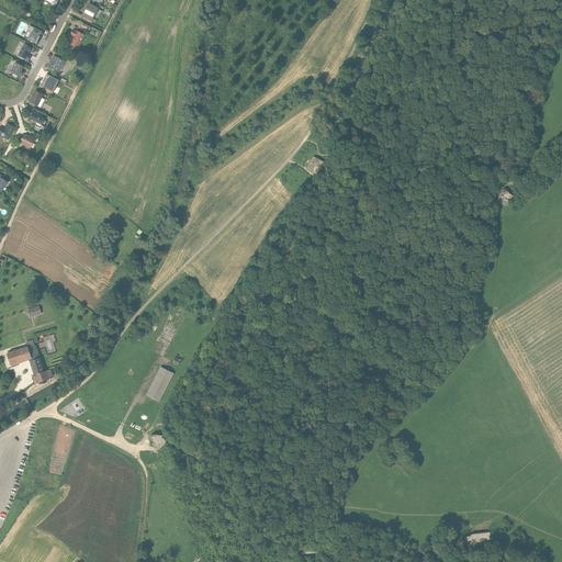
[(92,19),(98,9),(88,3),(80,17),(90,22),(91,21),(94,23),(96,21),(92,19)]
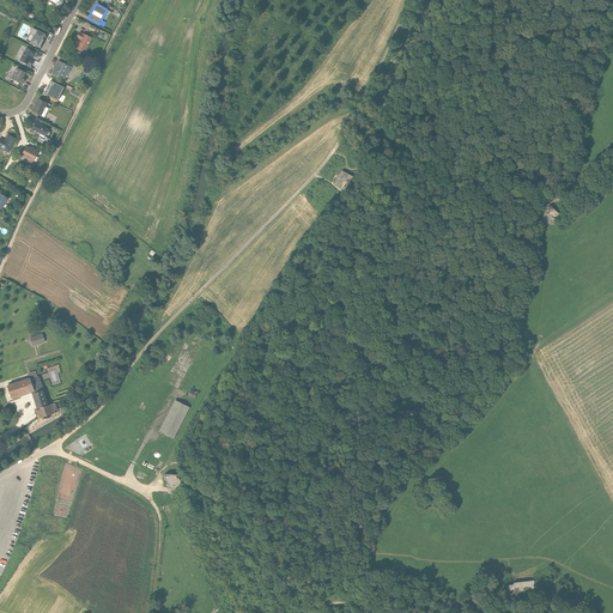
[(26,41),(41,48),(47,34),(34,26),(26,41)]
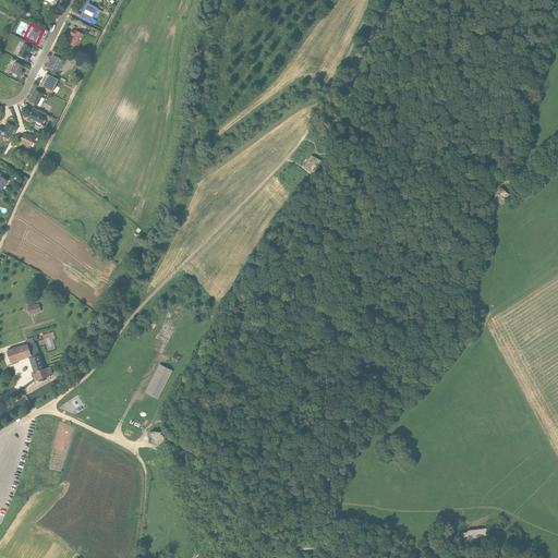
[(68,45),(77,49),(84,35),(72,29),(69,36),(72,37),(68,45)]
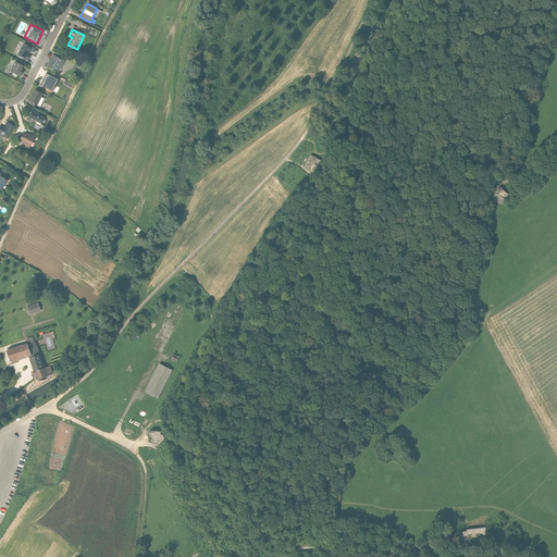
[(28,53),(32,46),(25,42),(19,54),(27,60),(31,54),(28,53)]
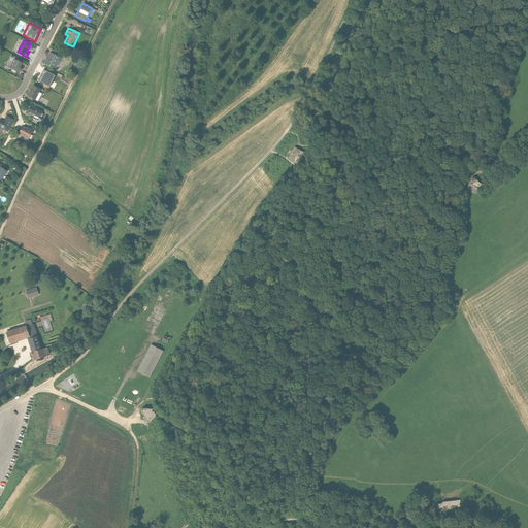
[(55,69),(61,58),(50,53),(44,63),(55,69)]
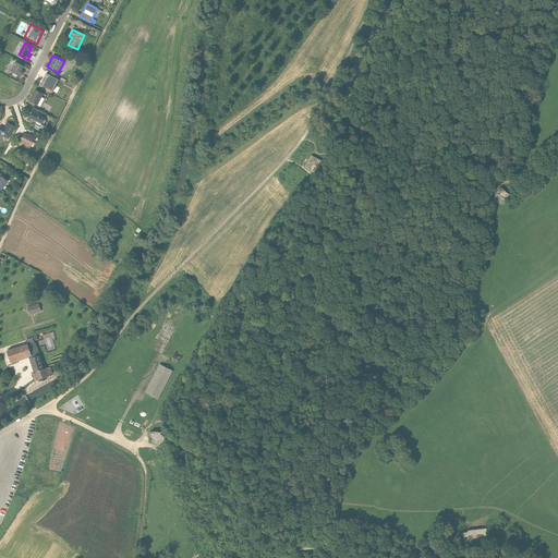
[(14,62),(10,72),(20,77),(23,71),(22,71),(24,67),(14,62)]
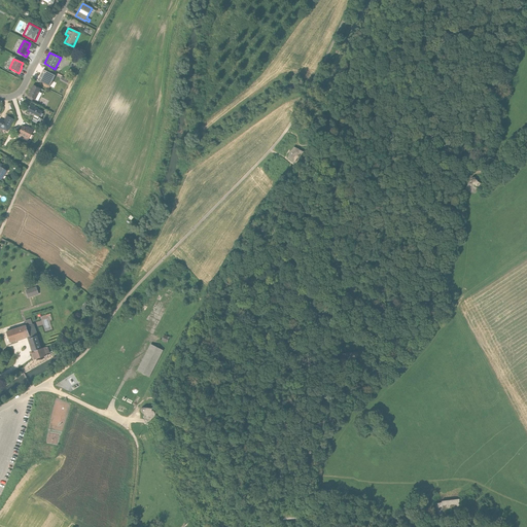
[(49,85),(55,74),(44,69),(38,79),(49,85)]
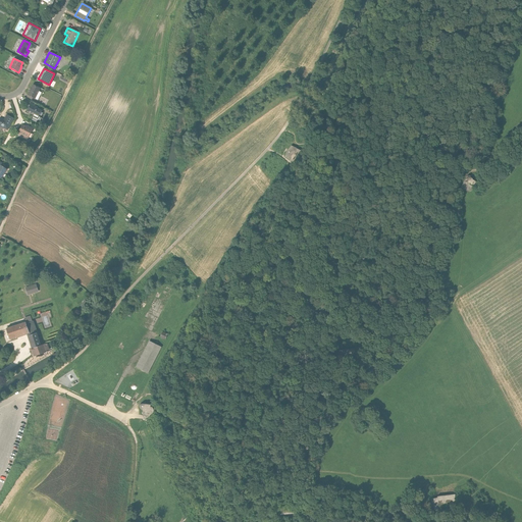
[(33,84),(27,95),(35,99),(41,89),(33,84)]
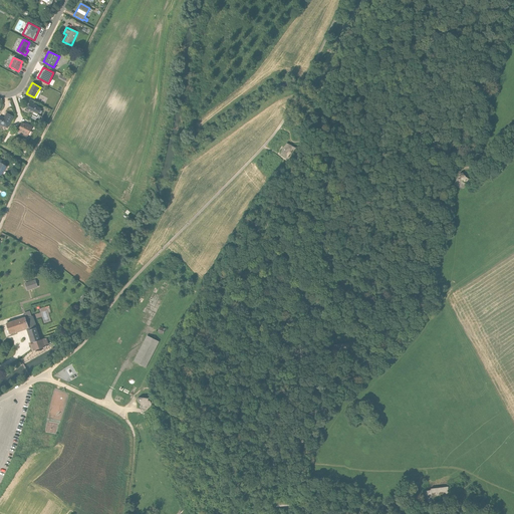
[(28,105),(26,110),(33,113),(32,115),(37,118),(38,115),(37,114),(40,108),(36,106),(37,105),(29,101),(27,105),(28,105)]
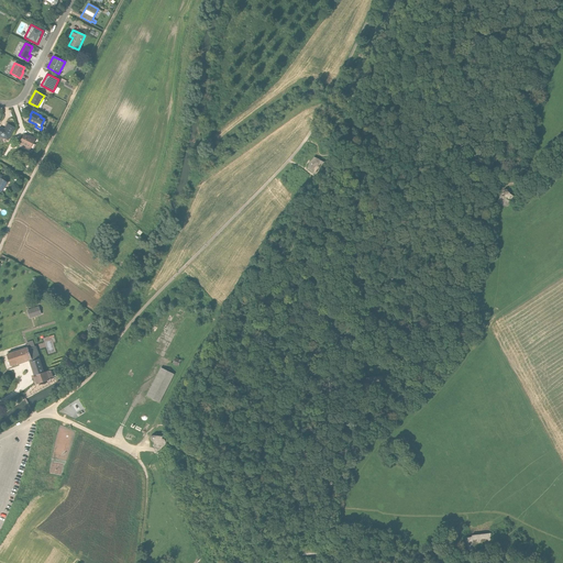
[(0,136),(0,138),(8,141),(14,128),(7,123),(4,129),(0,127),(0,136)]
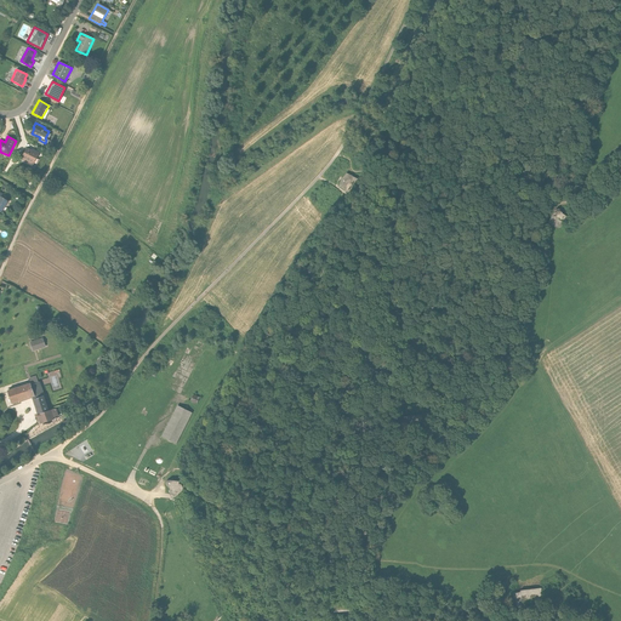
[(27,148),(21,159),(33,165),(39,153),(33,149),(32,151),(27,148)]
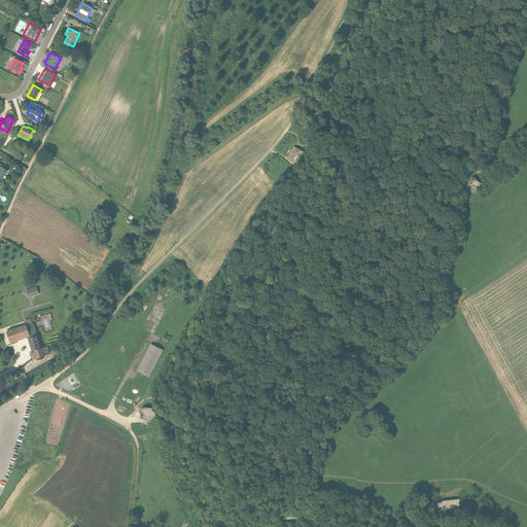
[(305,152),(303,151),(296,147),(293,146),(287,159),(289,160),(295,164),(296,164),(299,165),(305,152)]
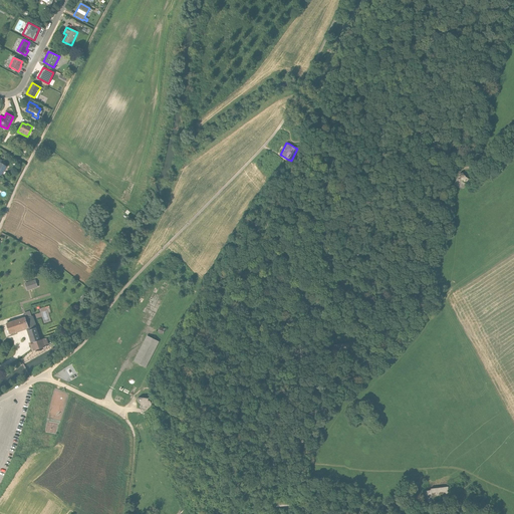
[(455,180),(452,186),(456,188),(456,189),(462,190),(464,187),(466,184),(468,181),(463,179),(462,177),(463,176),(459,174),(456,177),(455,180)]
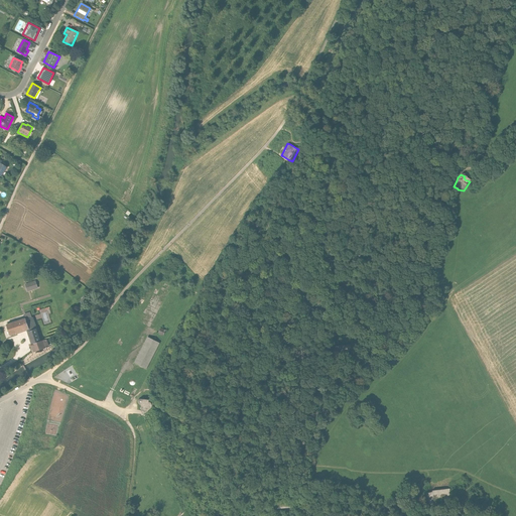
[(35,280),(24,284),(27,292),(37,288),(35,280)]
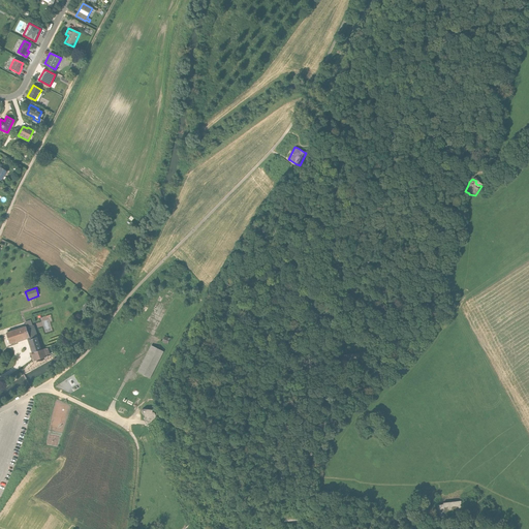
[(82,310),(86,312),(90,305),(86,302),(82,310)]
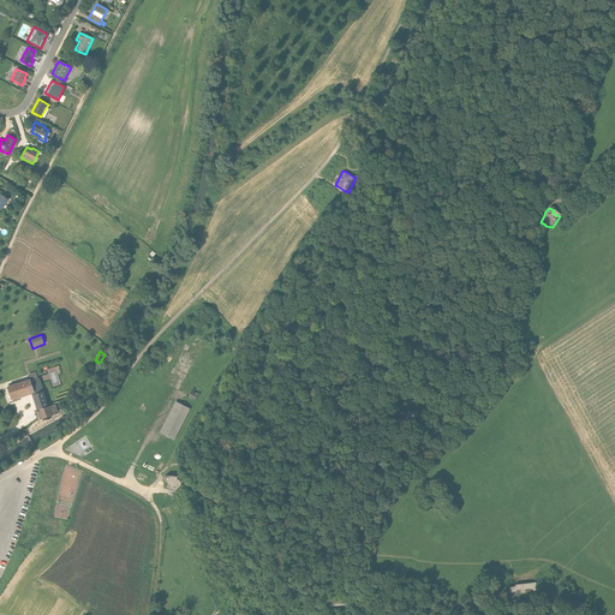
[(11,400),(31,393),(40,419),(54,416),(53,413),(58,412),(57,407),(52,410),(51,406),(48,407),(43,392),(45,392),(40,377),(30,381),(30,380),(7,387),(11,400)]
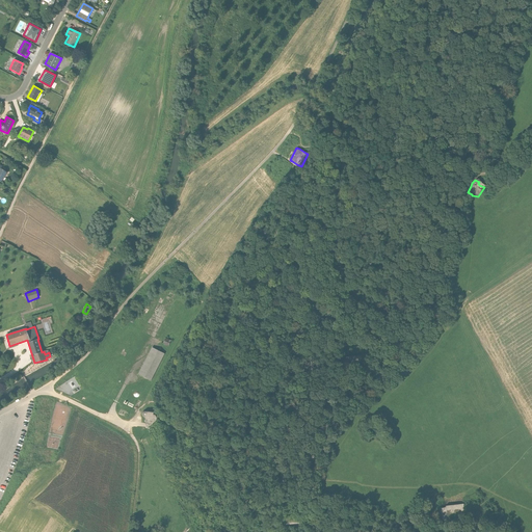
[(165,338),(162,344),(168,347),(170,341),(165,338)]
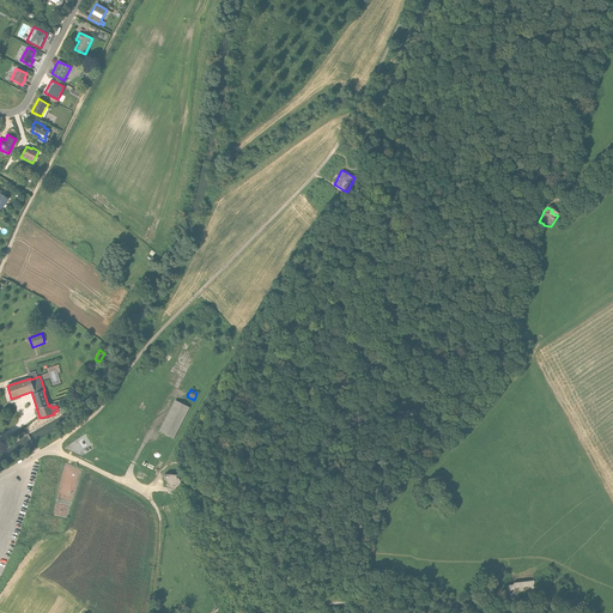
[(175,400),(159,431),(174,439),(189,407),(175,400)]
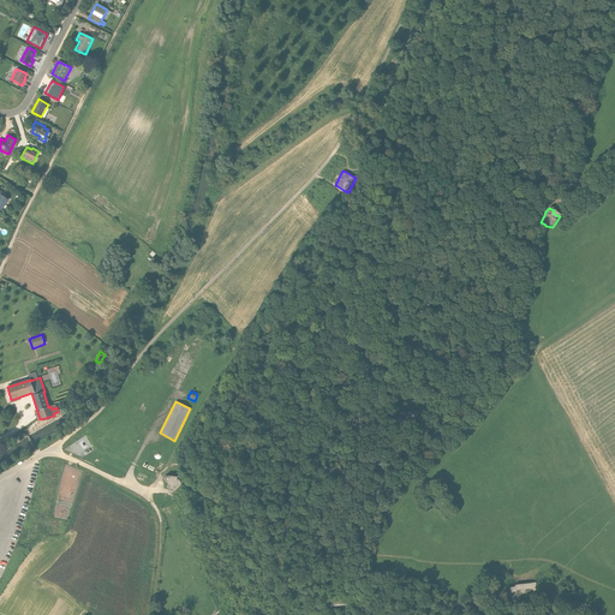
[(418,411),(398,412),(398,422),(408,421),(425,418),(425,412),(418,412),(418,411)]
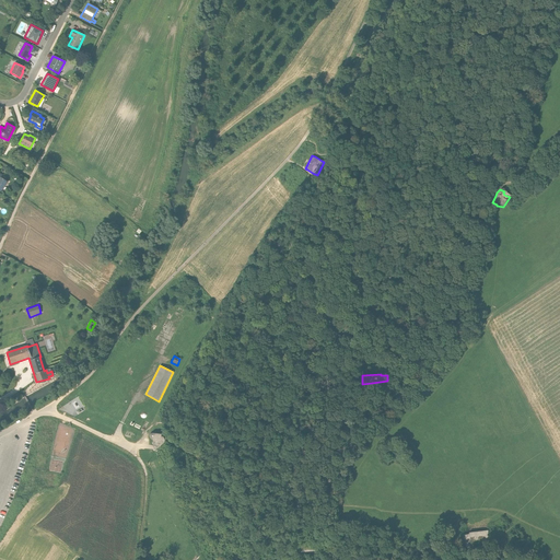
[(164,440),(163,436),(161,436),(161,434),(154,433),(153,433),(152,433),(151,434),(150,434),(150,435),(150,436),(150,438),(151,439),(153,440),(153,442),(153,446),(153,448),(154,451),(164,443),(164,440)]
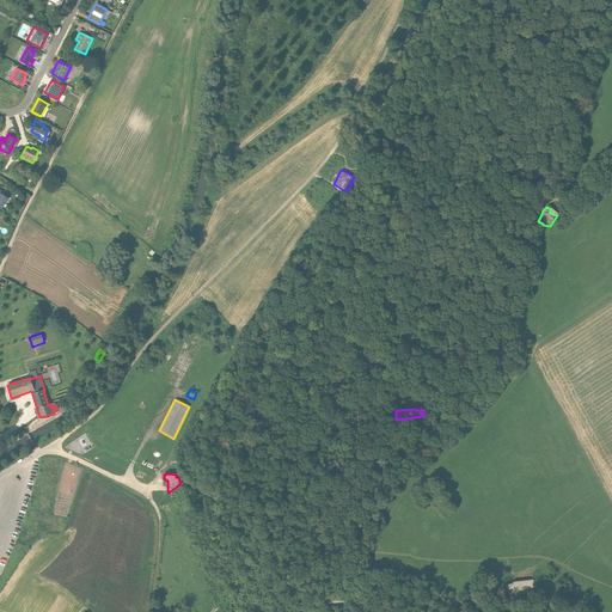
[(509,581),(503,581),(506,597),(533,593),(532,582),(531,576),(510,579),(510,581),(509,581)]
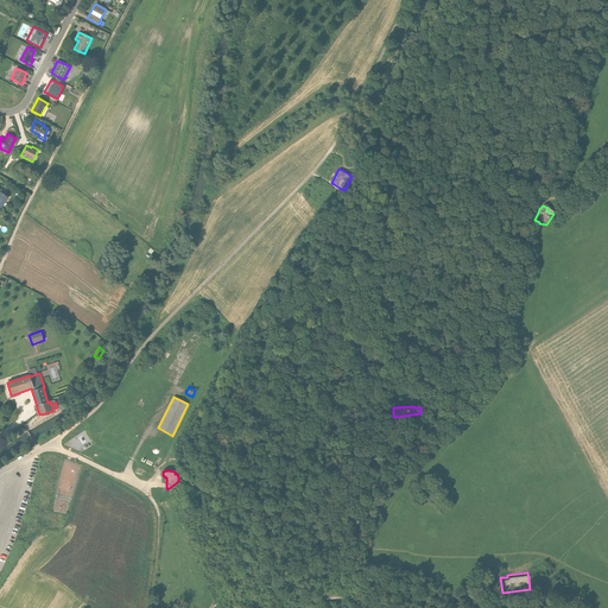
[(353,586),(325,588),(327,600),(347,597),(347,596),(354,595),(353,586)]
